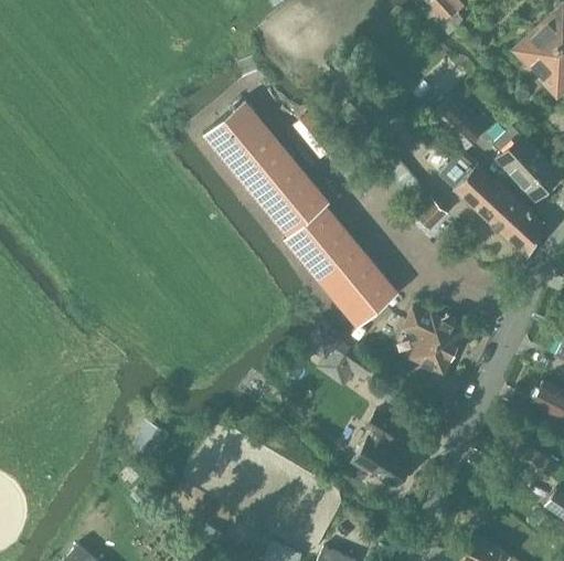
[(424,0),(446,23),(463,8),(456,0),(424,0)]
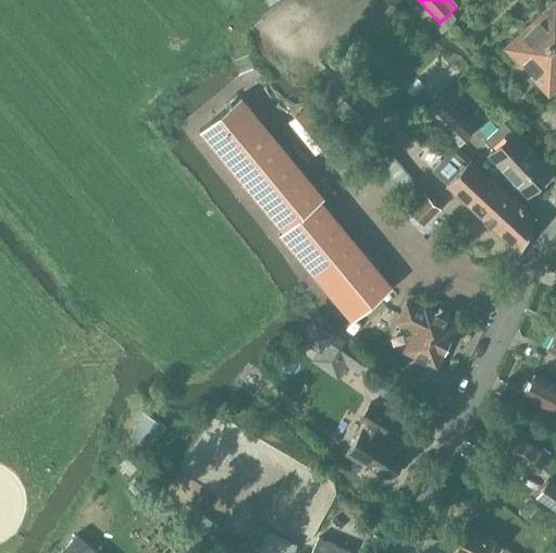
[(504,52),(550,100),(555,93),(555,4),(504,52)]
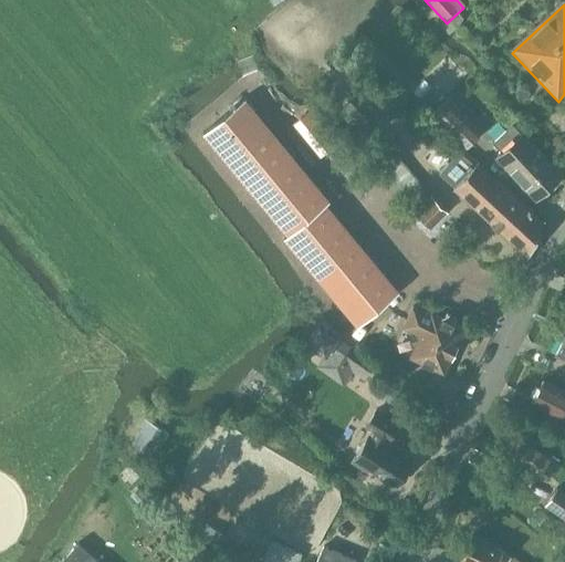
[(412,95),(422,106),(431,97),(421,87),(412,95)]
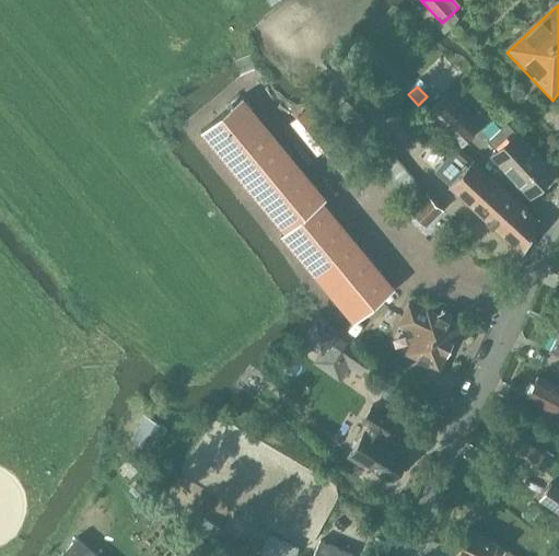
[(201,135),(284,235),(281,238),(354,325),(395,292),(323,205),(326,203),(242,101),(201,135)]
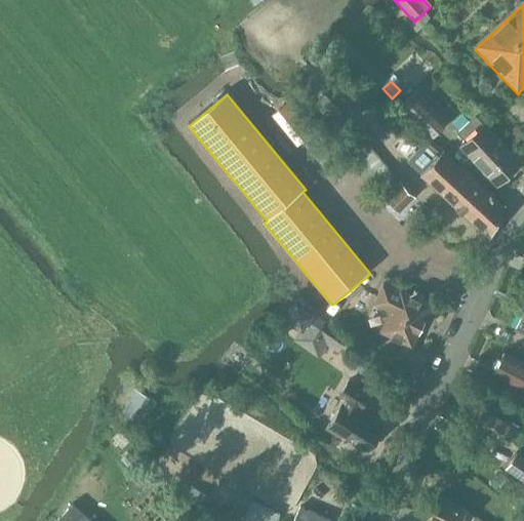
[(399,111),(430,141),(446,125),(415,94),(399,111)]
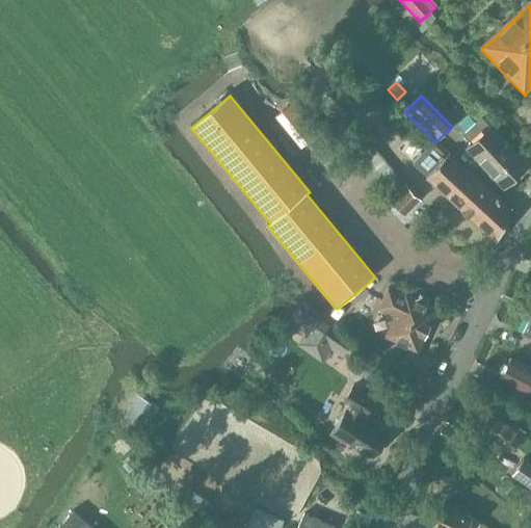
[(462,137),(472,147),(468,151),(504,189),(527,168),(481,120),(462,137)]
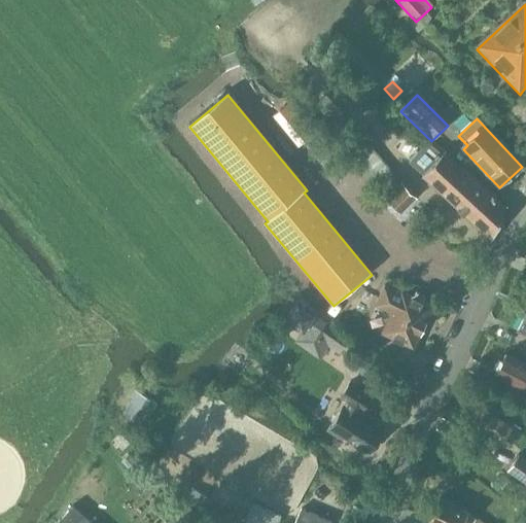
[(378,185),(391,173),(374,153),(360,166),(378,185)]
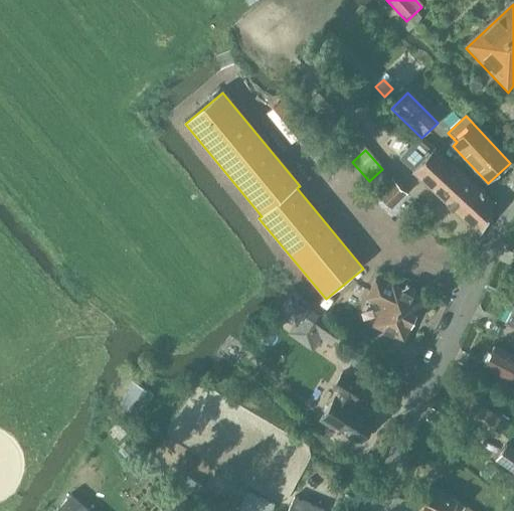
[(435,150),(413,174),(481,237),(495,206),(435,150)]
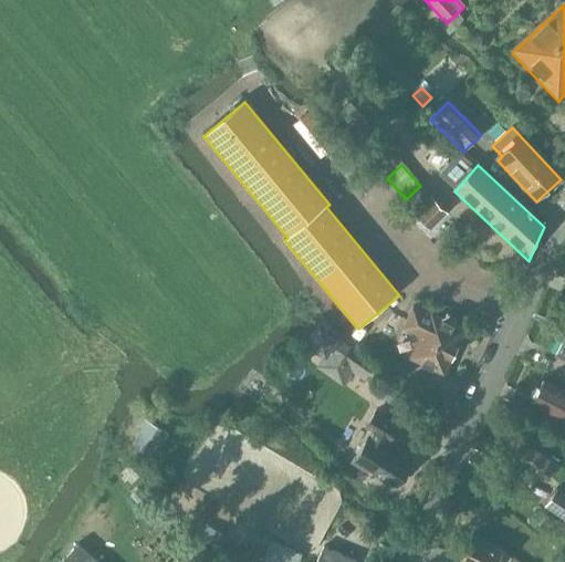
[(416,217),(430,231),(447,216),(432,200),(416,217)]
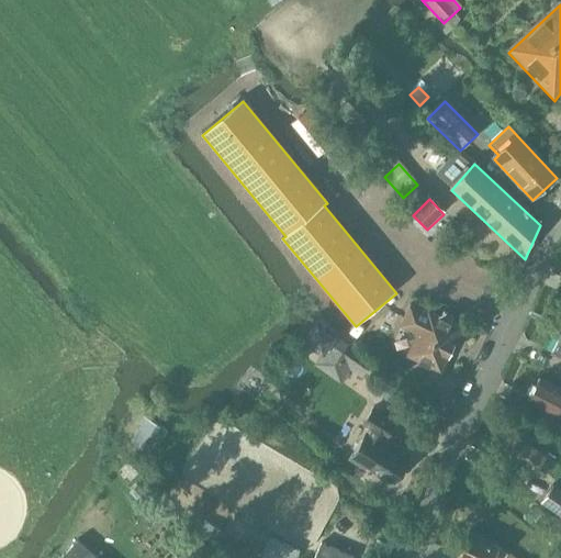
[(407,358),(440,374),(448,358),(449,358),(449,357),(449,356),(453,347),(455,347),(455,346),(453,346),(461,330),(428,314),(427,316),(411,308),(401,327),(418,336),(407,358)]
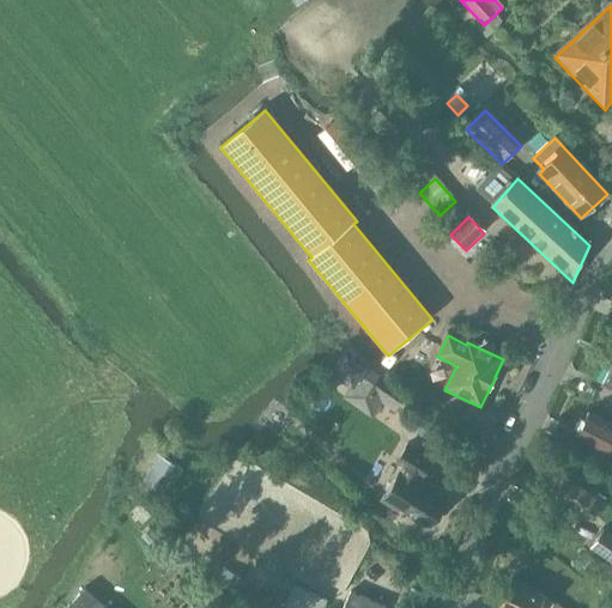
[(341,376),(356,385),(345,401),(374,420),(383,405),(395,413),(403,403),(349,366),(341,376)]
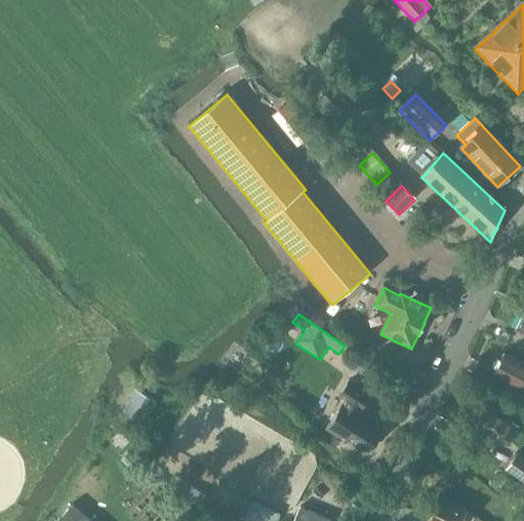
[(523,314),(515,332),(523,336),(523,314)]
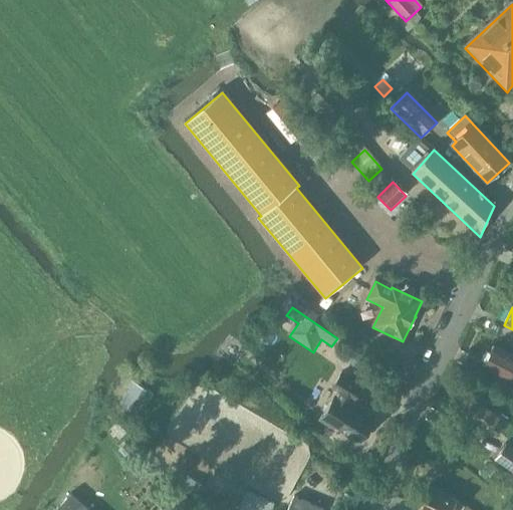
[(483,367),(509,383),(512,375),(512,359),(493,349),(483,367)]
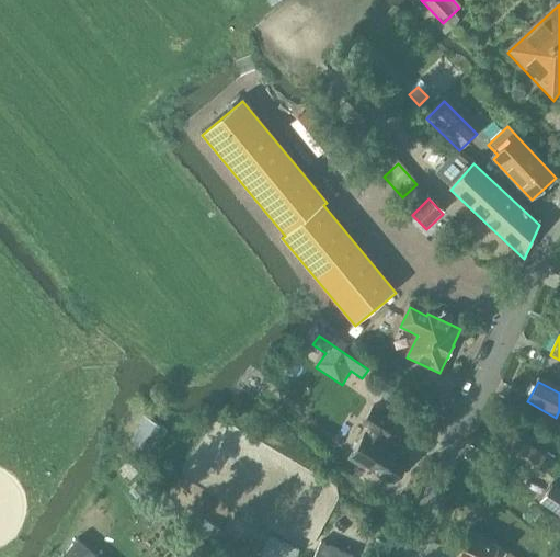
[(363,425),(369,429),(350,461),(365,470),(367,468),(393,485),(396,482),(399,481),(402,476),(401,473),(408,462),(380,444),(385,439),(386,439),(395,424),(373,411),(363,425)]
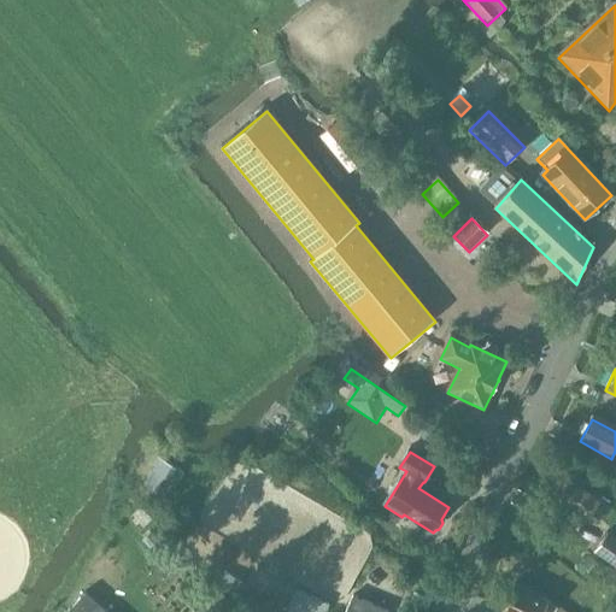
[(162,458),(144,483),(166,499),(185,474),(162,458)]
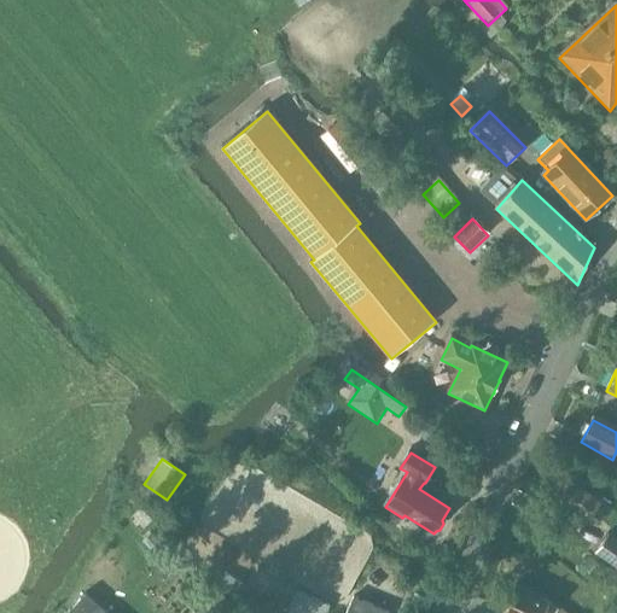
[(554,501),(585,523),(588,517),(598,524),(611,505),(572,477),(554,501)]
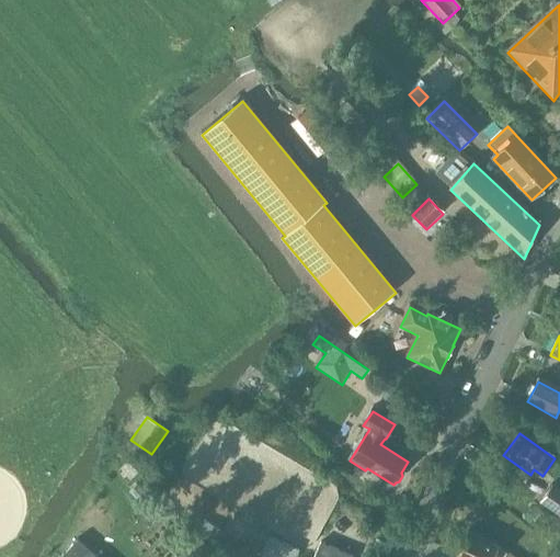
[(540,503),(559,516),(559,492),(552,487),(540,503)]
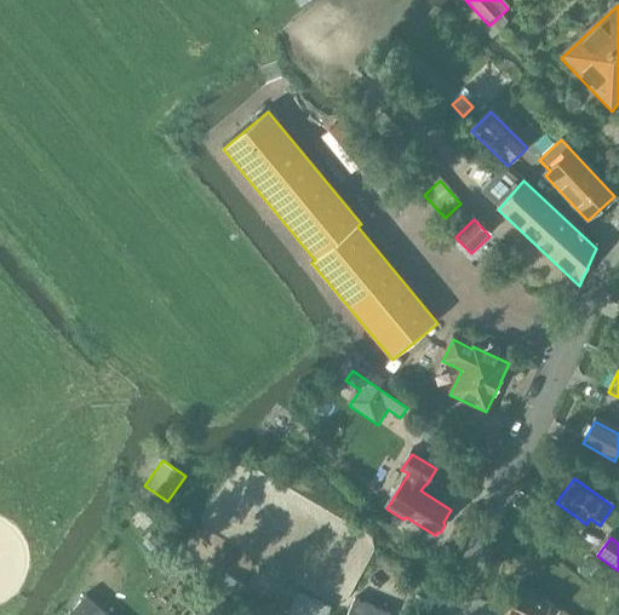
[(546,614),(560,614),(560,613),(550,605),(517,590),(505,614),(546,614)]
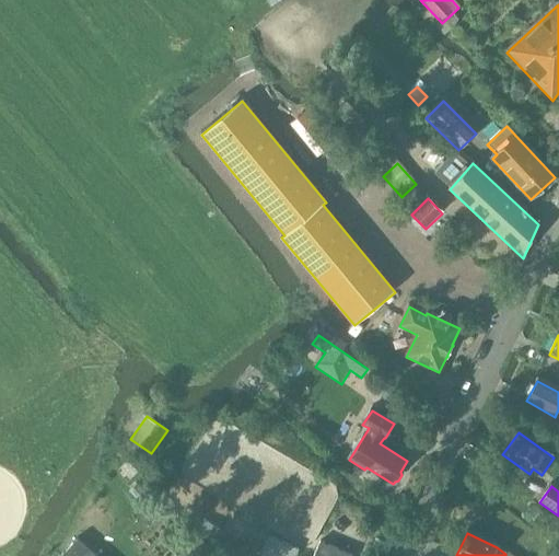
[(345,555),(321,544),(315,555),(297,555),(299,551),(268,539),(261,555),(345,555)]
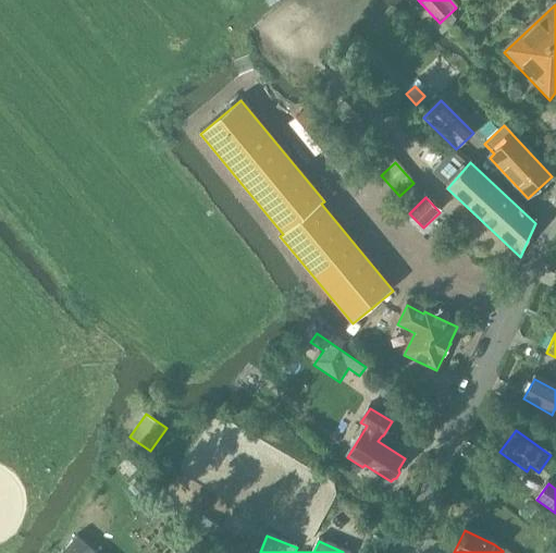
[(94,552),(77,538),(64,552),(94,552)]
